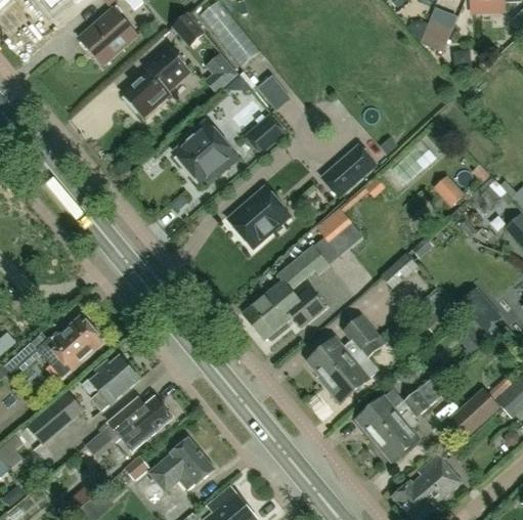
[(41,0),(51,11),(63,0),(72,0),(75,4),(80,0),(41,0)]
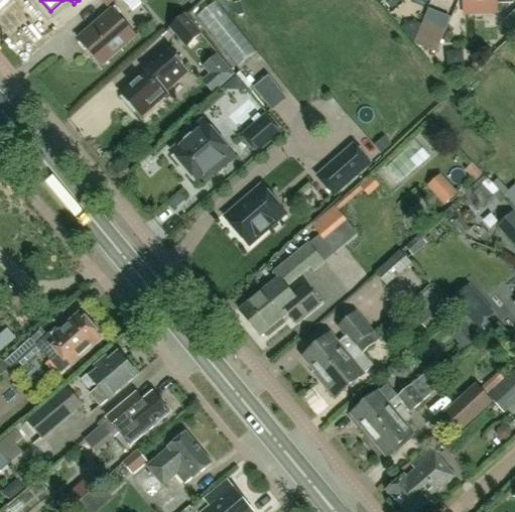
[(103,0),(107,4),(111,0),(124,0),(131,8),(139,0),(103,0)]
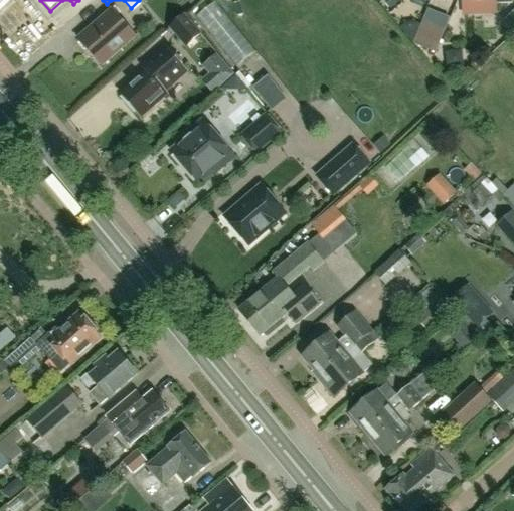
[(134,34),(111,7),(76,35),(100,62),(134,34)]
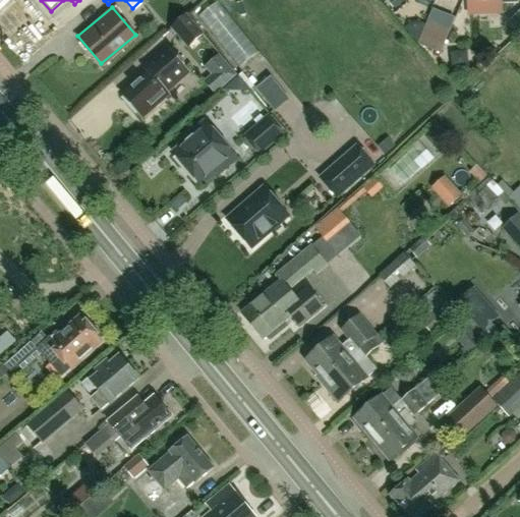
[(444,40),(455,16),(434,7),(422,31),(444,40)]
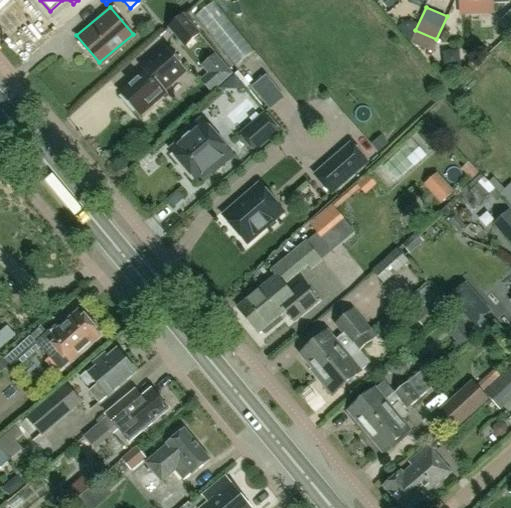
[(200,30),(183,10),(167,24),(184,44),(200,30)]
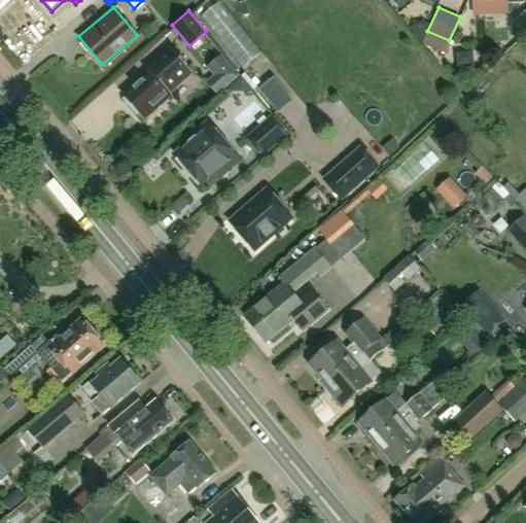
[(409,26),(421,41),(429,22),(422,20),(414,21),(409,26)]
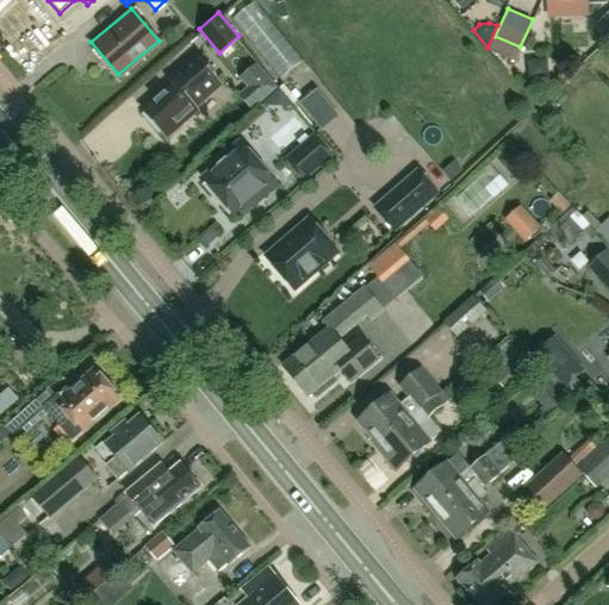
[(166,76),(171,82),(142,106),(166,133),(196,107),(196,106),(222,82),(194,51),(166,76)]
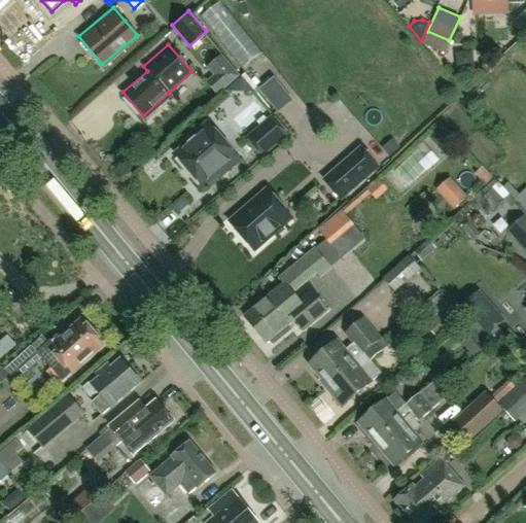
[(474,65),(471,48),(455,49),(456,67),(474,65)]
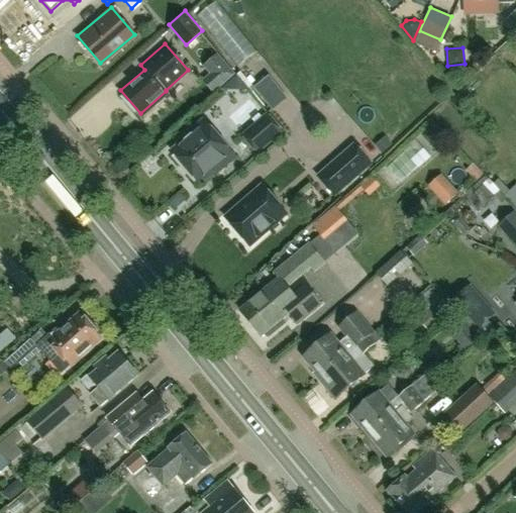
[(219,83),(232,72),(215,52),(202,63),(219,83)]
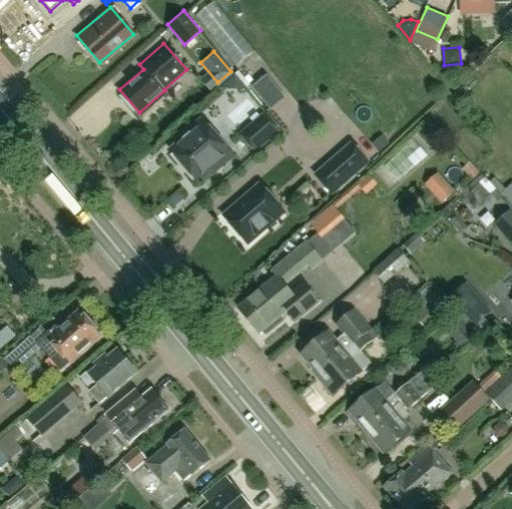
[(285,95),(266,72),(250,84),(270,107),(285,95)]
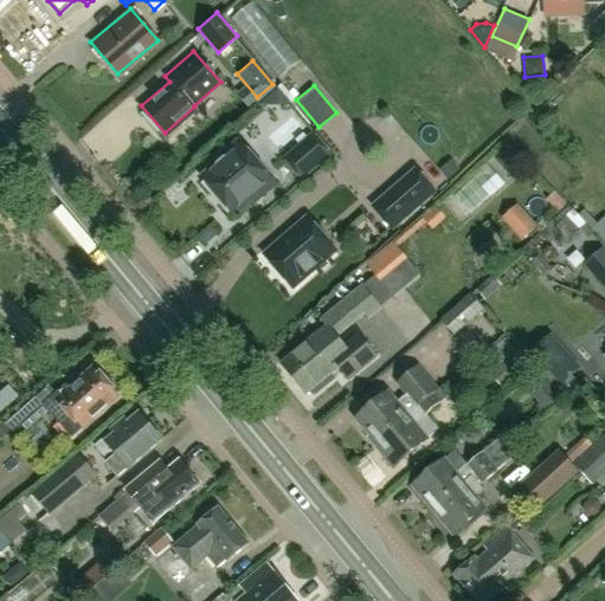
[(302,179),(332,153),(310,130),(281,156),(302,179)]
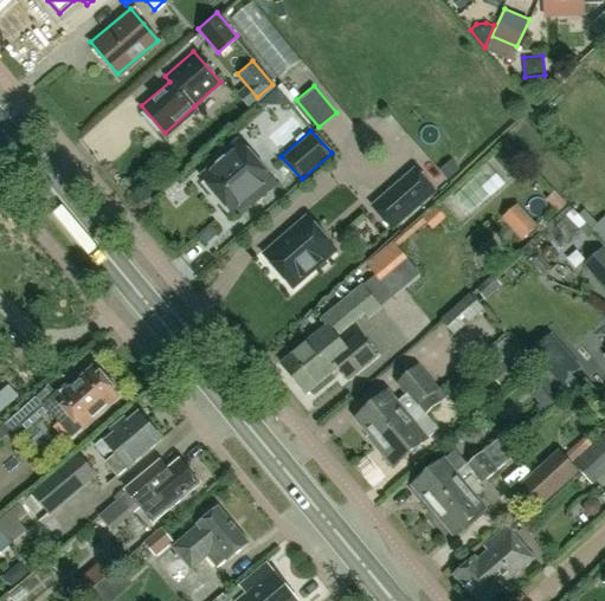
[(274,180),(238,140),(218,157),(219,159),(200,175),(232,212),(249,198),(250,200),(274,180)]
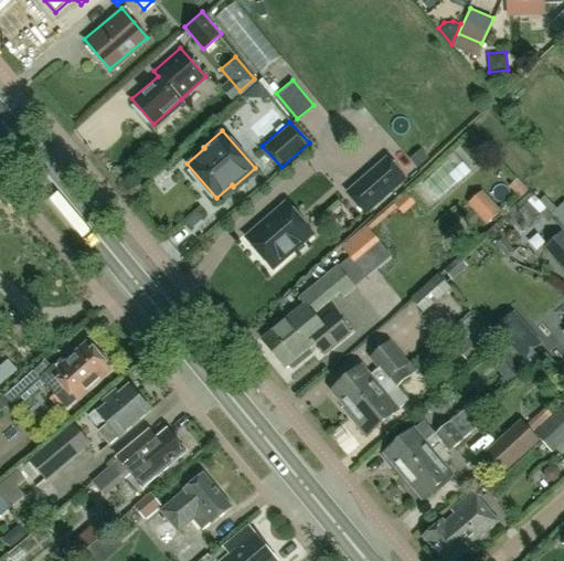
[(408,155),(416,163),(426,155),(418,146),(408,155)]
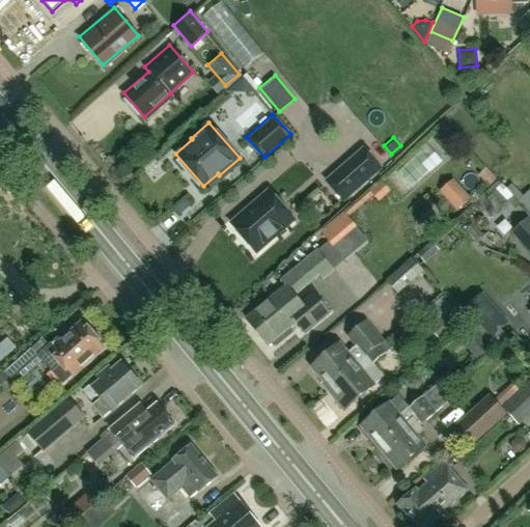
[(362,144),(324,178),(343,200),(382,167),(362,144)]
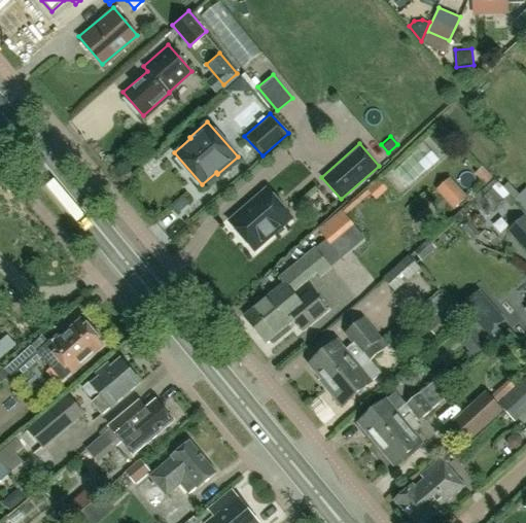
[(481,164),(474,171),(484,182),(492,175),(481,164)]
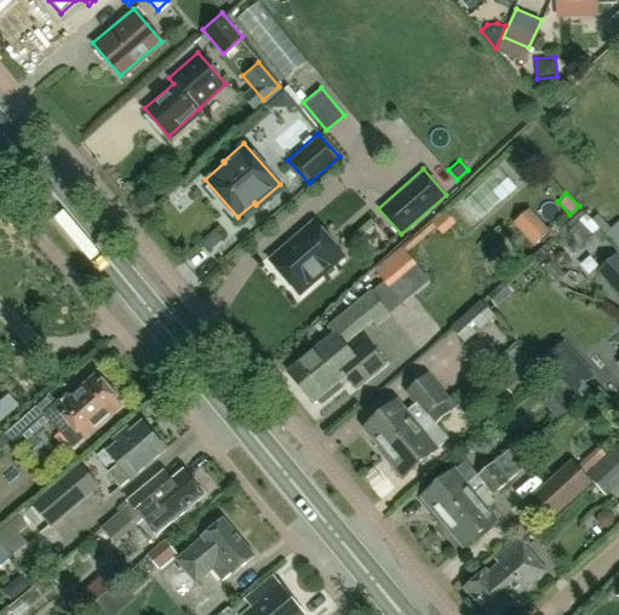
[(603,194),(595,202),(611,218),(618,210),(603,194)]
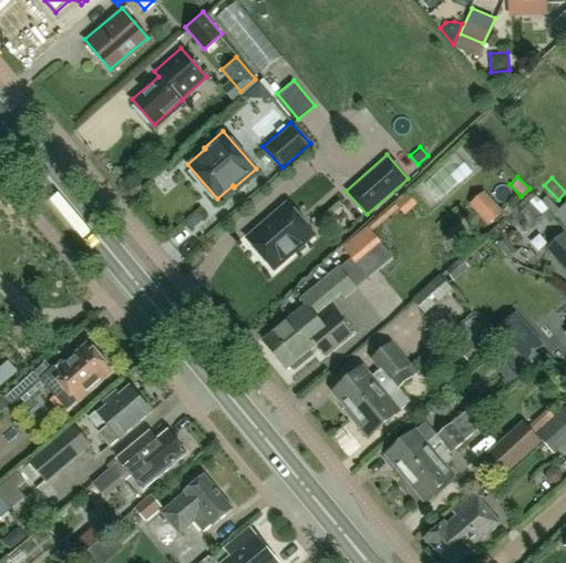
[(491,214),(508,198),(490,178),(473,193),(491,214)]
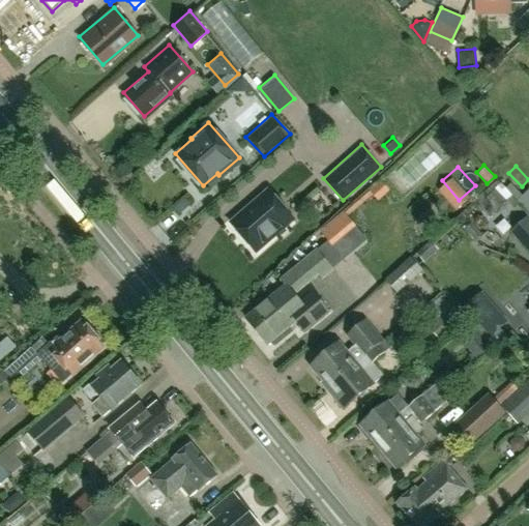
[(388,187),(378,176),(366,187),(377,198),(388,187)]
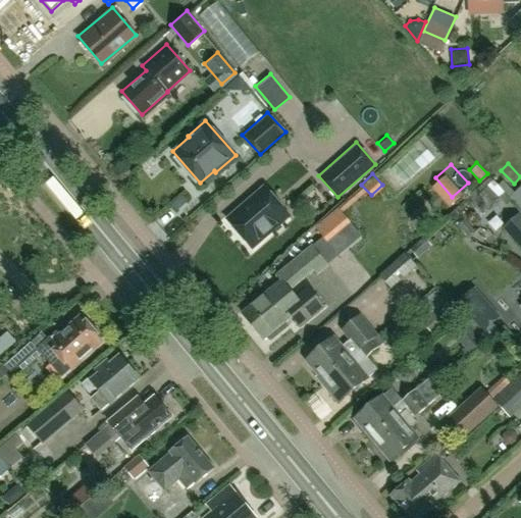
[(520,183),(514,190),(509,195),(520,207),(520,183)]
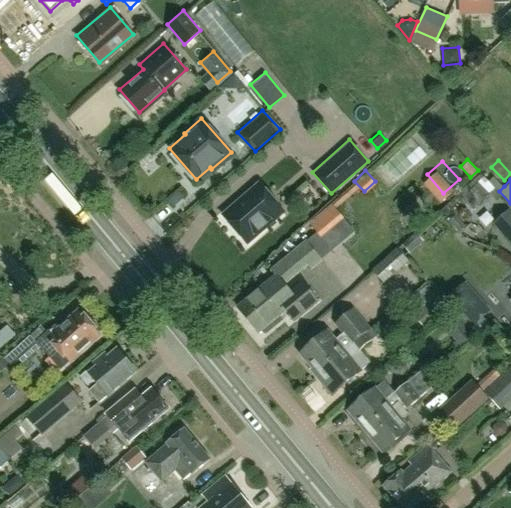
[(258,182),(225,212),(248,239),(281,209),(258,182)]
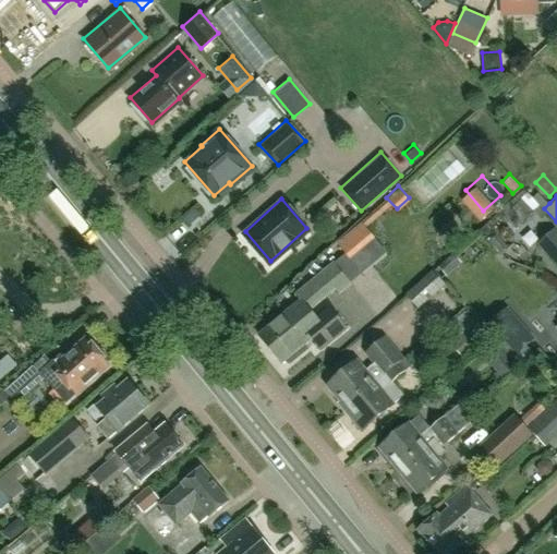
[(556,229),(554,226),(536,241),(556,263),(556,229)]
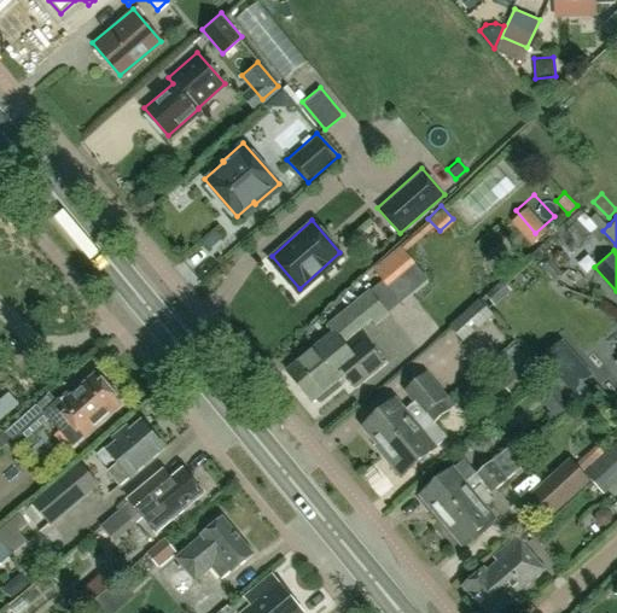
[(394,291),(419,268),(408,255),(382,276),(394,291)]
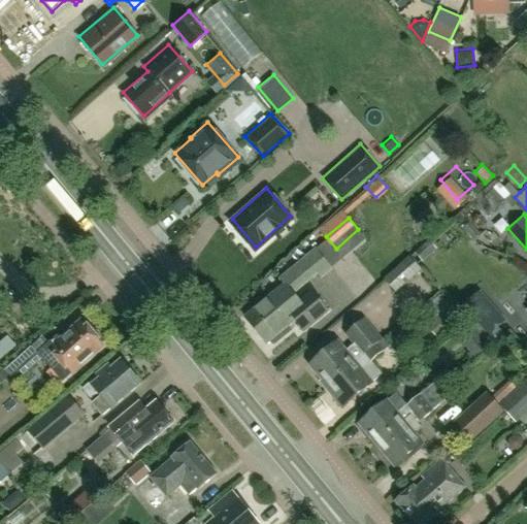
[(480,231),(469,219),(462,225),(473,237),(480,231)]
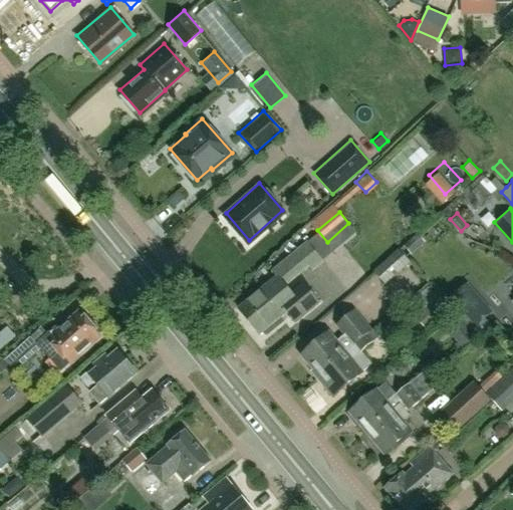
[(410,252),(423,240),(417,233),(403,245),(410,252)]
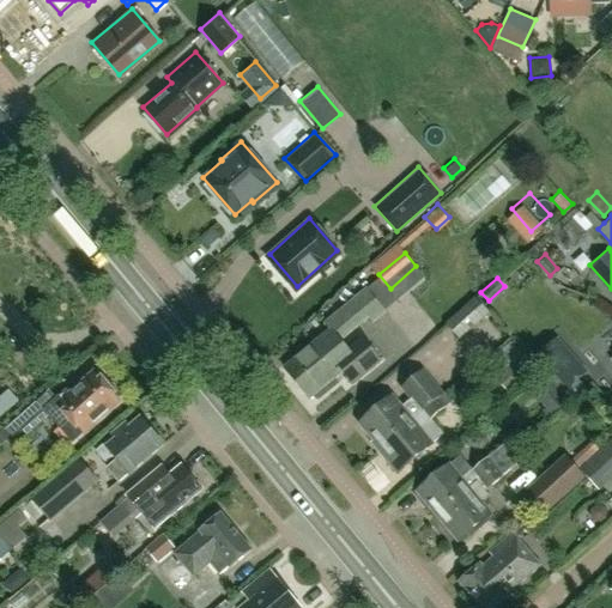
[(365,286),(341,305),(357,323),(367,315),(371,320),(385,309),(365,286)]
